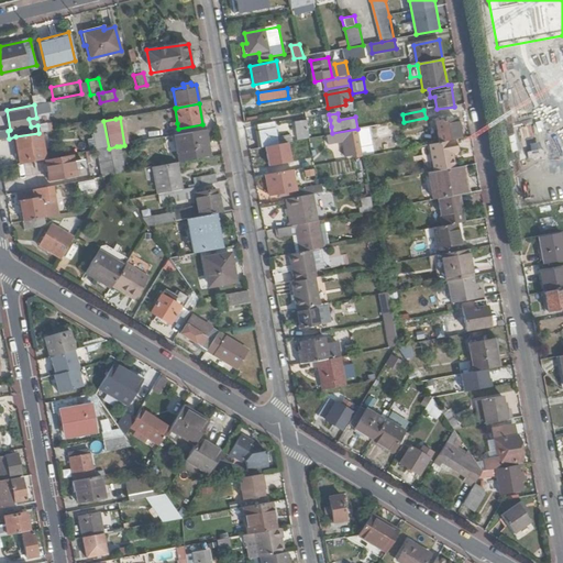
[(456,140),(460,139),(455,119),(435,122),(440,143),(456,140)]
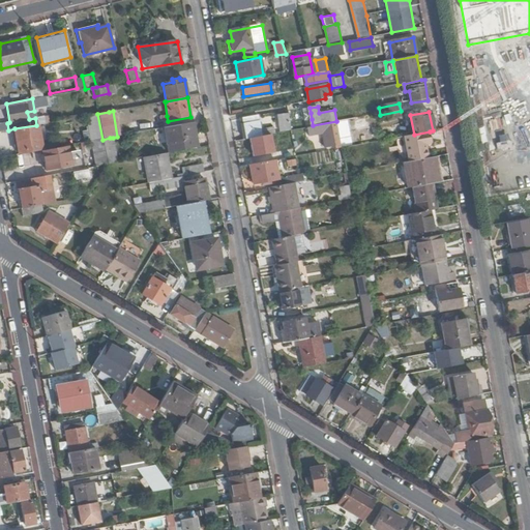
[(91,141),(102,140),(97,114),(85,116),(91,141)]
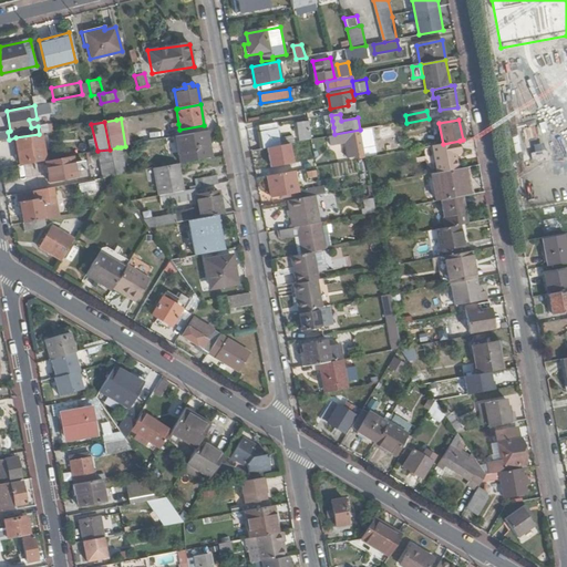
[(299,142),(311,140),(308,122),(297,124),(299,142)]
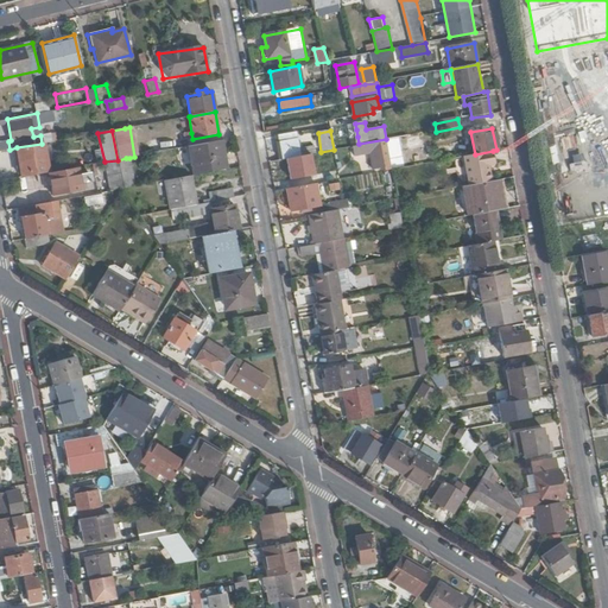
[(278,138),(282,159),(299,156),(296,133),(278,137),(278,138)]
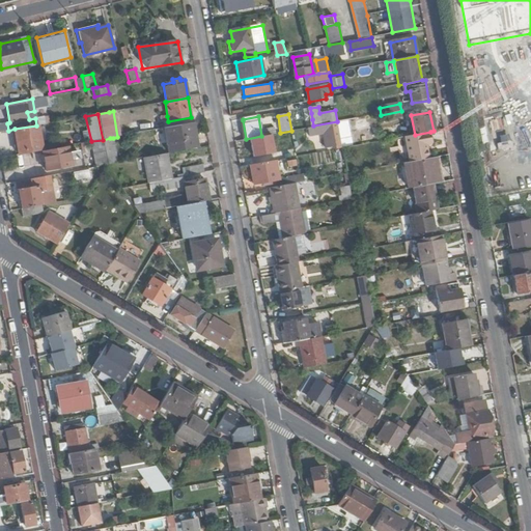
[(341,134),(345,133),(346,138),(357,136),(355,121),(344,123),(344,127),(340,128),(341,134)]
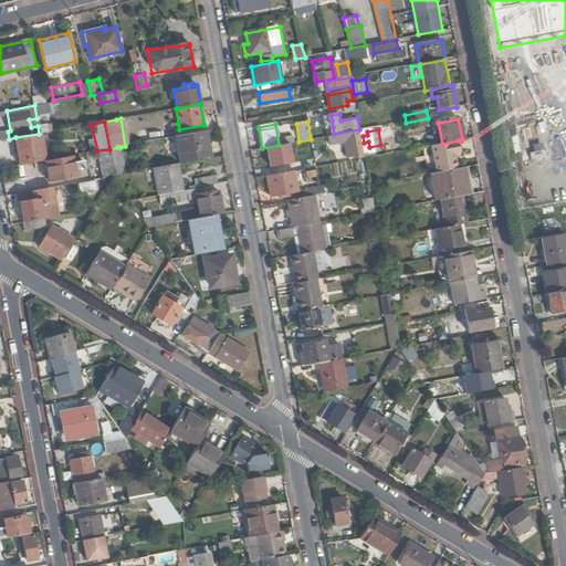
[(176,137),(180,164),(212,158),(208,130),(176,137)]
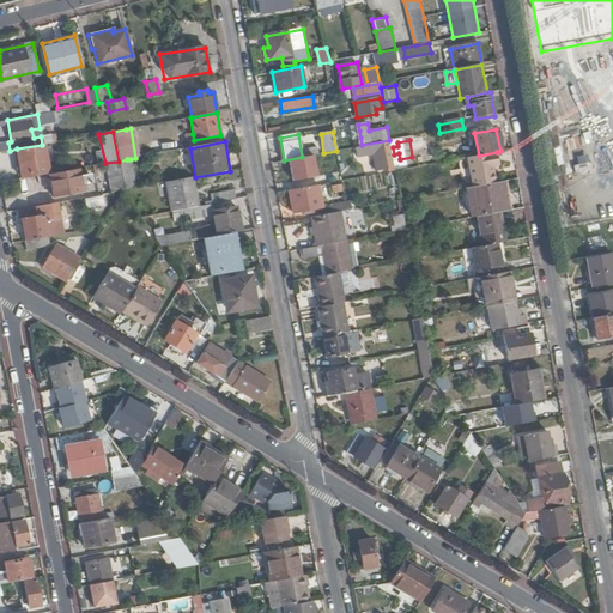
[(383,149),(382,143),(357,149),(358,158),(372,155),(376,171),(387,169),(386,162),(383,149)]
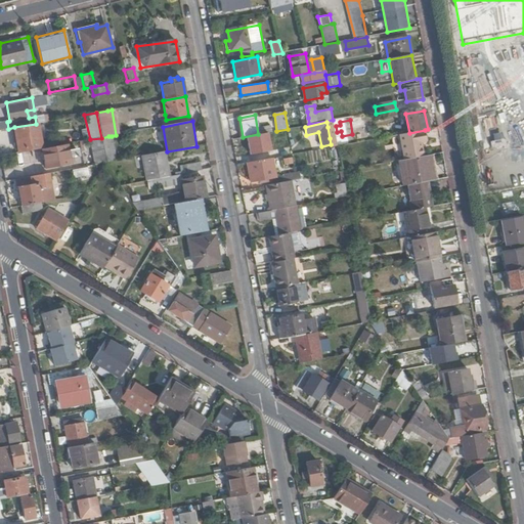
[(19,153),(43,148),(38,123),(36,124),(14,127),(19,153)]
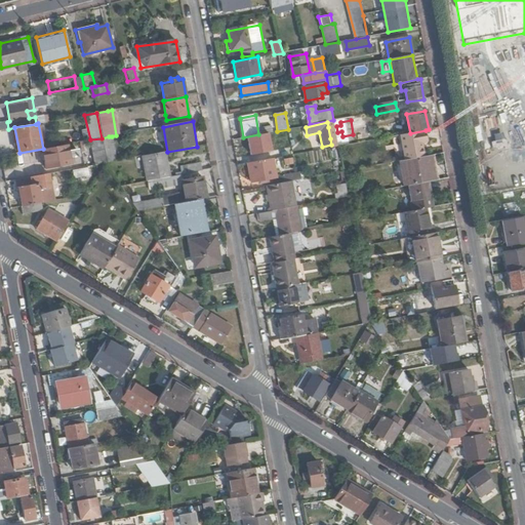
[(402,134),(407,160),(426,157),(422,142),(427,140),(426,130),(410,133),(402,134)]
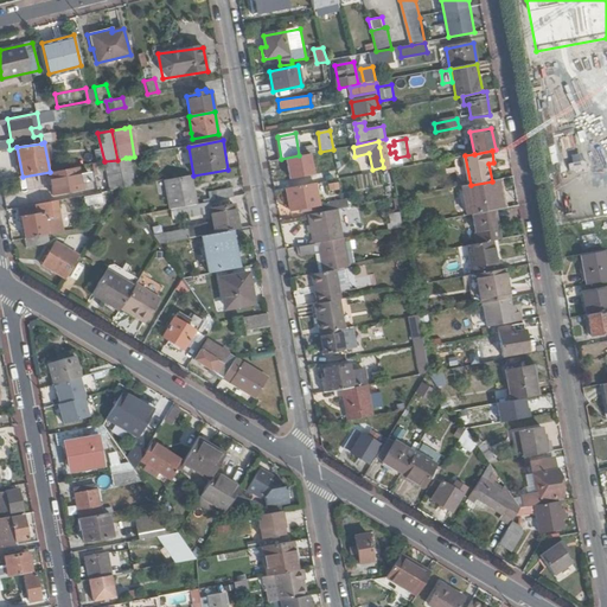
[(157,180),(158,181),(165,180),(178,178),(173,154),(154,158),(153,153),(146,154),(152,181),(157,180)]
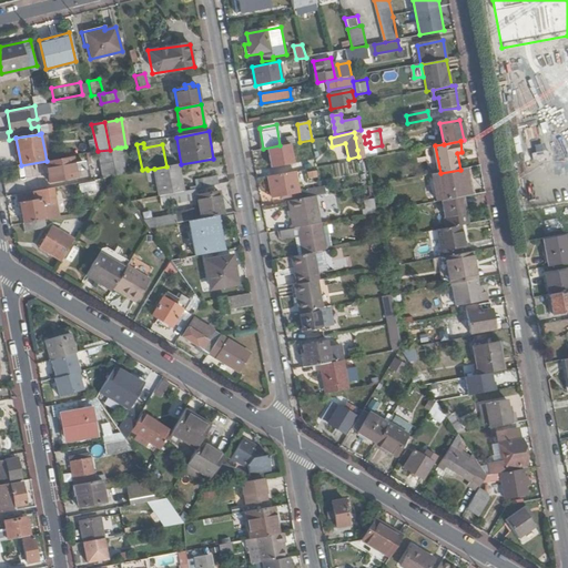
[(110,150),(114,176),(122,174),(118,148),(110,150)]
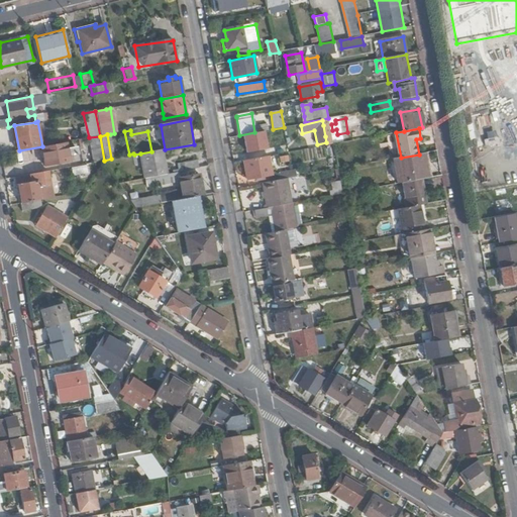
[(239,137),(241,143),(255,141),(254,134),(239,137)]
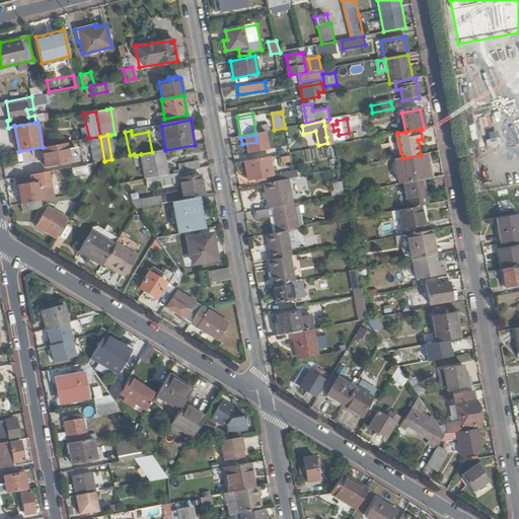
[(42,148),(45,167),(69,163),(68,157),(76,156),(75,149),(67,150),(66,144),(42,148)]
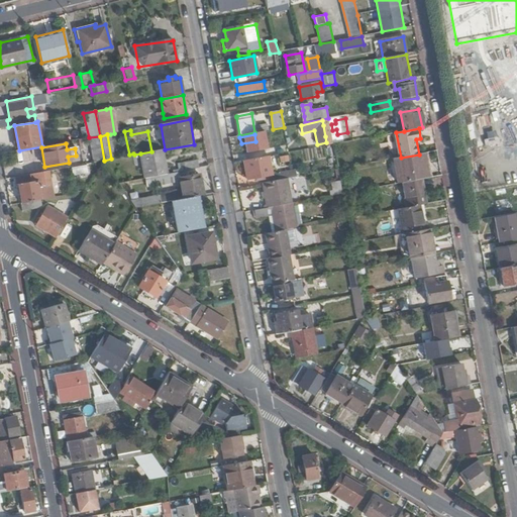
[(140,153),(144,179),(166,175),(163,149),(153,151),(151,151),(140,153)]
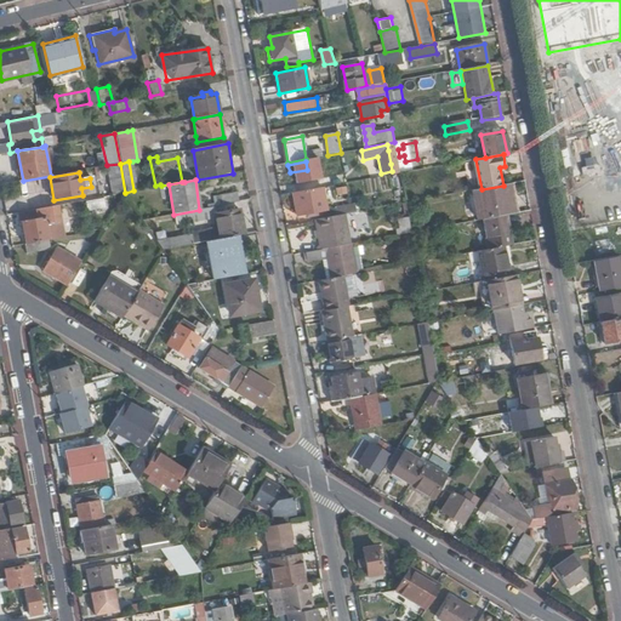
[(472,191),(478,221),(483,220),(506,215),(512,215),(507,184),(503,186),(482,189),(472,191)]
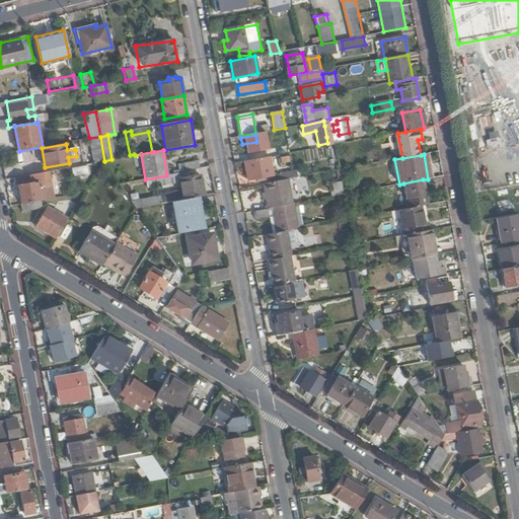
[(270,156),(245,161),(248,179),(273,175),(270,156)]
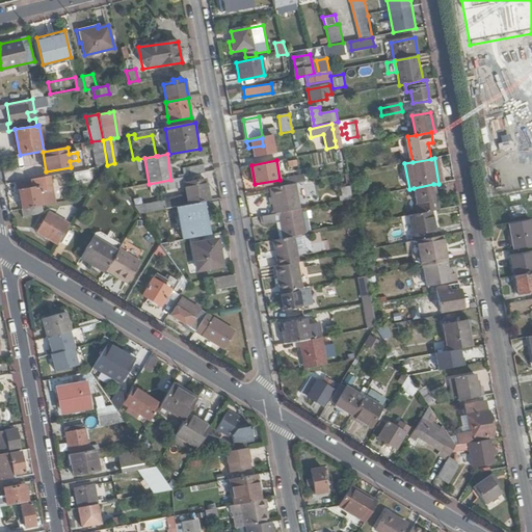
[(182,168),(184,177),(205,173),(203,165),(182,168)]
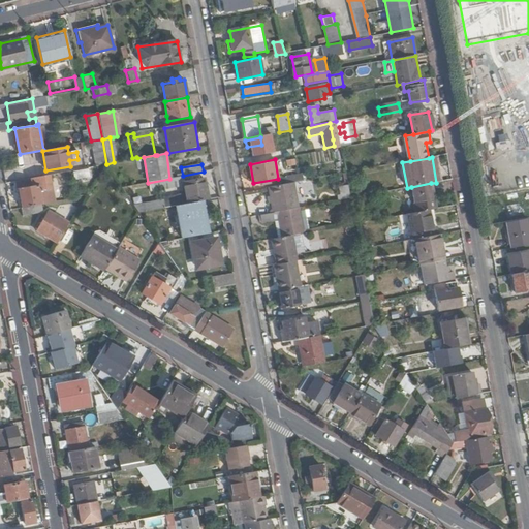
[(74,180),(89,177),(88,168),(72,172),(74,180)]
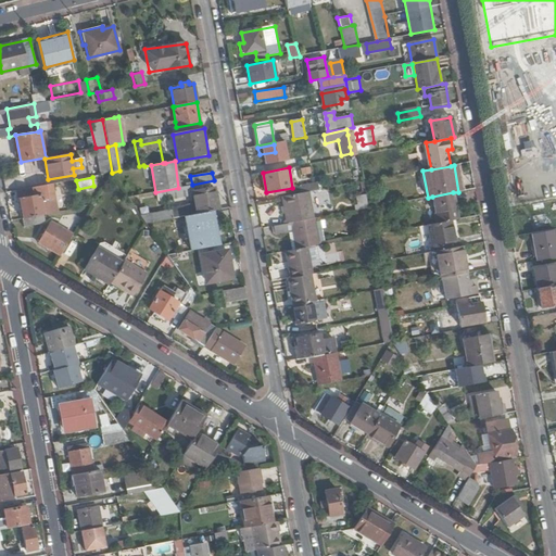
[(192,185),(194,192),(215,188),(214,180),(192,185)]
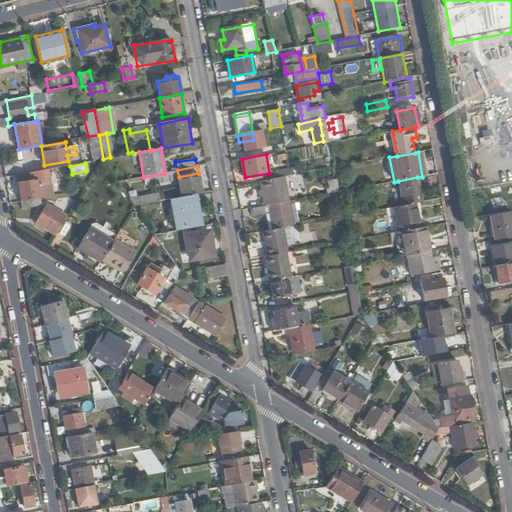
[(52,195),(47,169),(15,175),(20,201),(33,199),(52,195)]
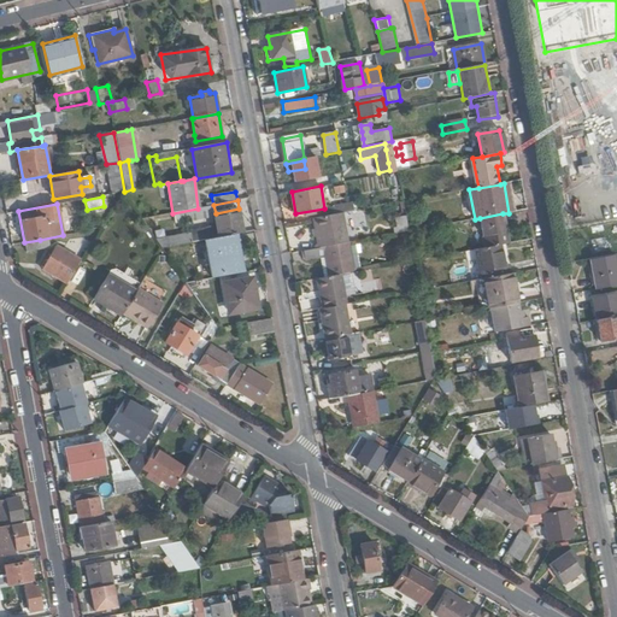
[(198,209),(172,213),(175,224),(217,217),(216,213),(213,205),(198,209)]
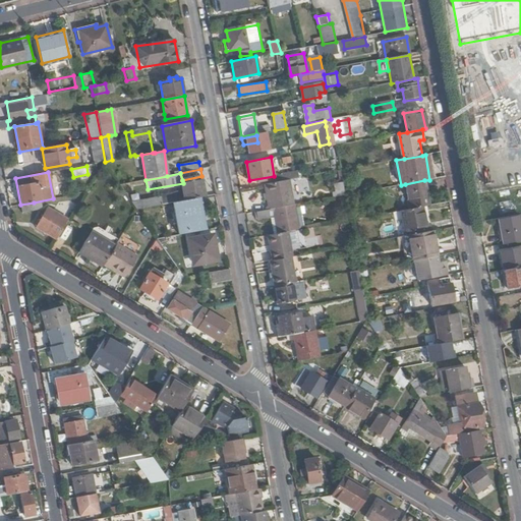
[(182,180),(183,183),(184,192),(185,200),(198,198),(206,197),(201,176),(182,180)]
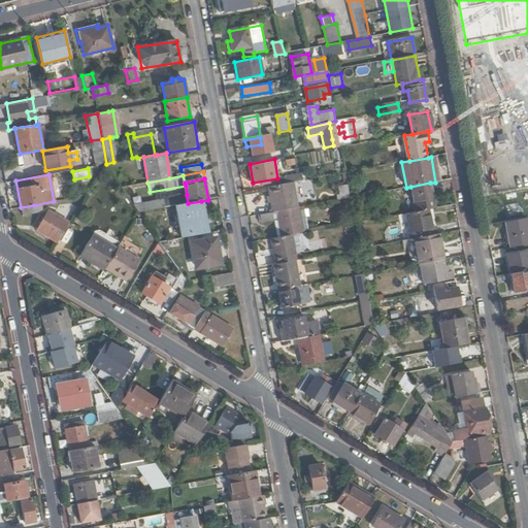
[(277,212),(298,208),(293,182),(270,186),(272,196),(270,197),(273,213),(277,212)]
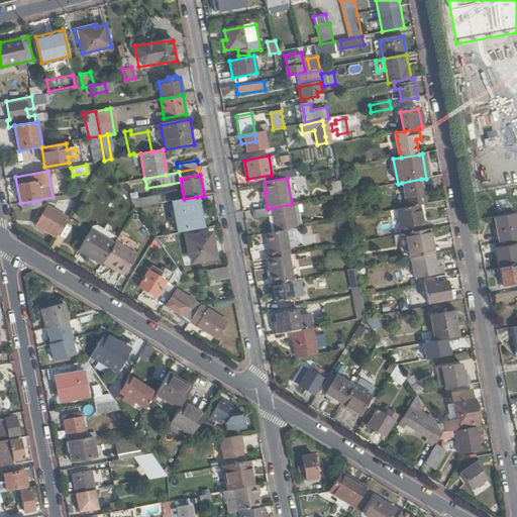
[(402,183),(406,207),(420,205),(426,204),(421,179),(402,183)]
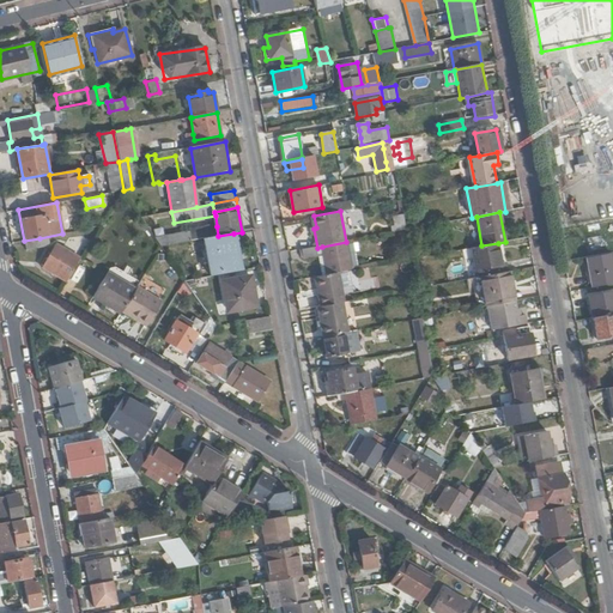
[(394,232),(406,230),(404,218),(395,219),(396,225),(393,226),(394,232)]
